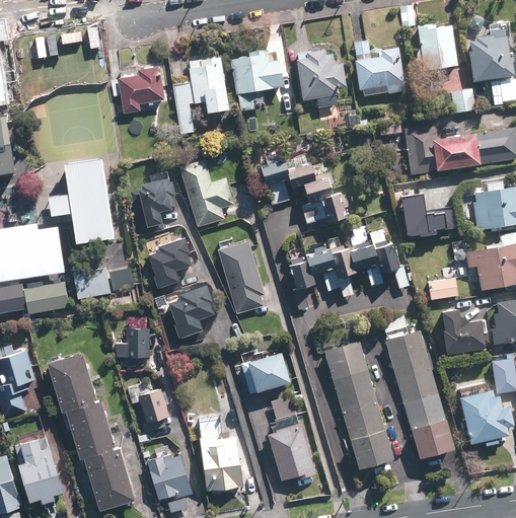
[(415,2),(399,5),(403,27),(419,24),(415,2)]
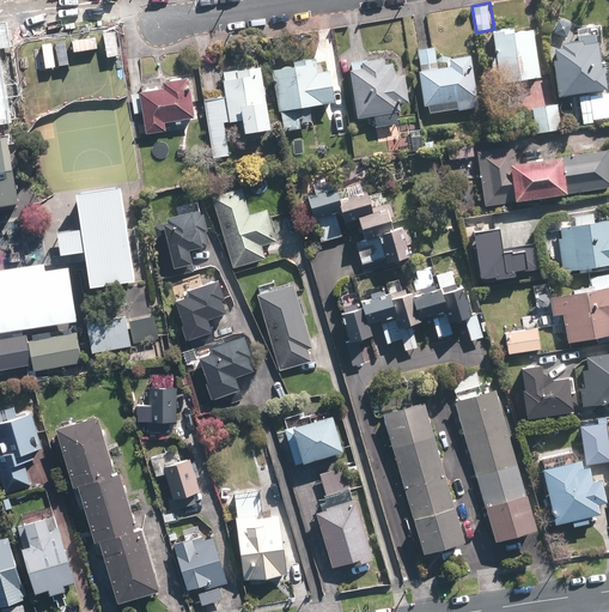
[(0,25),(0,123),(14,121),(1,48),(14,46),(11,24),(0,25)]
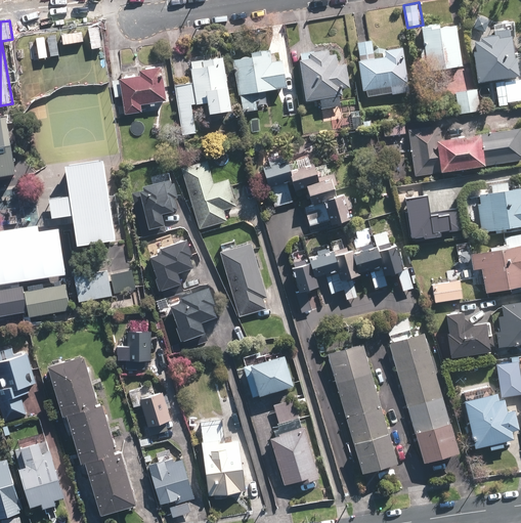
[(457,24),(420,30),(427,72),(464,66),(457,24)]
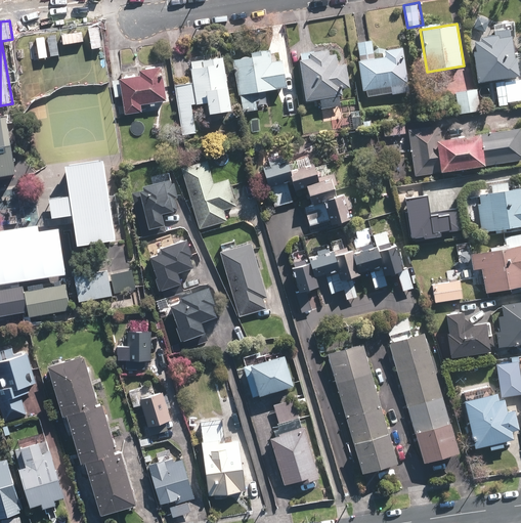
[(514,59),(510,35),(509,29),(495,31),(496,37),(471,41),(477,83),(520,76),(517,59),(514,59)]
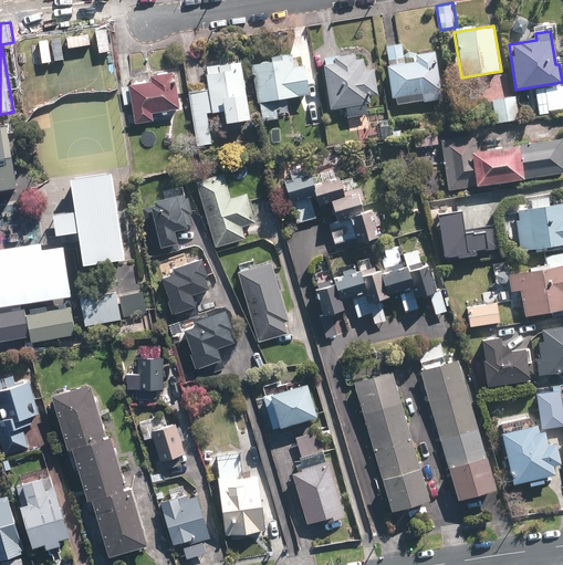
[(393,97),(397,96),(398,104),(442,97),(441,91),(438,60),(436,61),(435,51),(416,53),(417,63),(407,64),(405,54),(391,56),(392,66),(388,66),(393,97)]
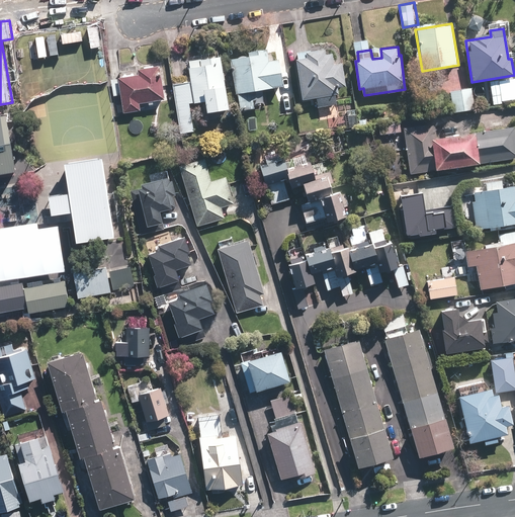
[(304,53),(304,58),(294,60),(301,100),(339,93),(338,88),(345,87),(341,63),(334,64),(333,54),(325,55),(324,50),(304,53)]
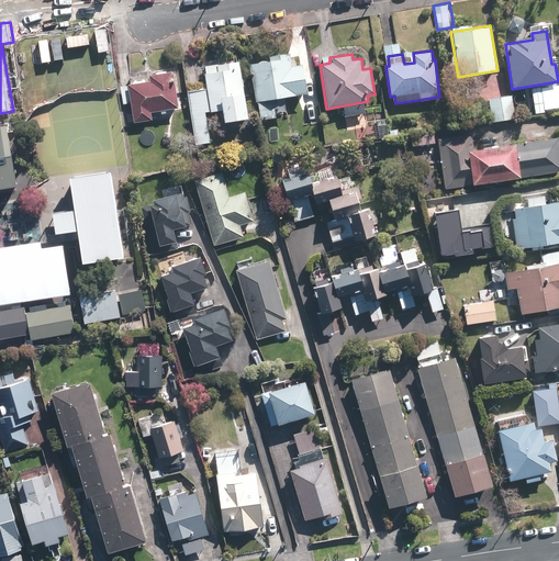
[(250,65),(257,101),(260,121),(277,118),(276,108),(280,108),(279,98),(305,93),(301,64),(291,66),(289,55),(269,58),(269,62),(250,65)]
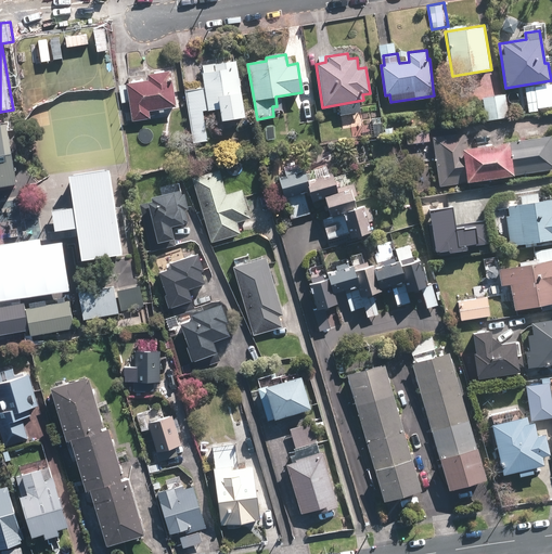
[(212,140),(206,111),(217,108),(220,123),(246,118),(236,60),(202,66),(203,75),(205,87),(196,89),(185,90),(194,142),(212,140)]
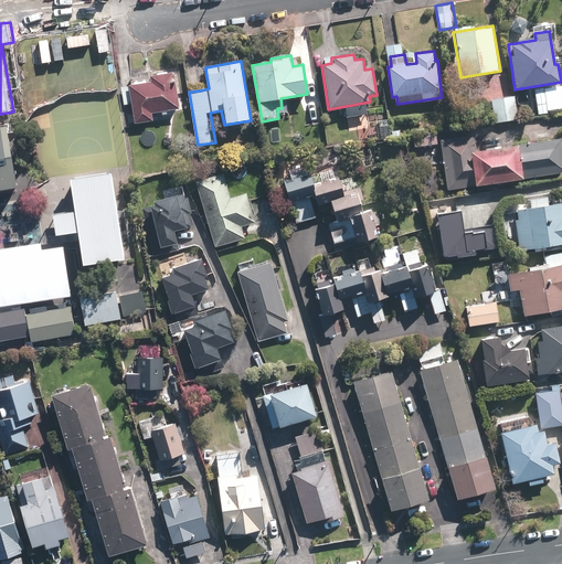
[(154,113),(158,112),(179,108),(173,73),(150,76),(151,81),(128,84),(134,116),(135,123),(155,119),(154,113)]
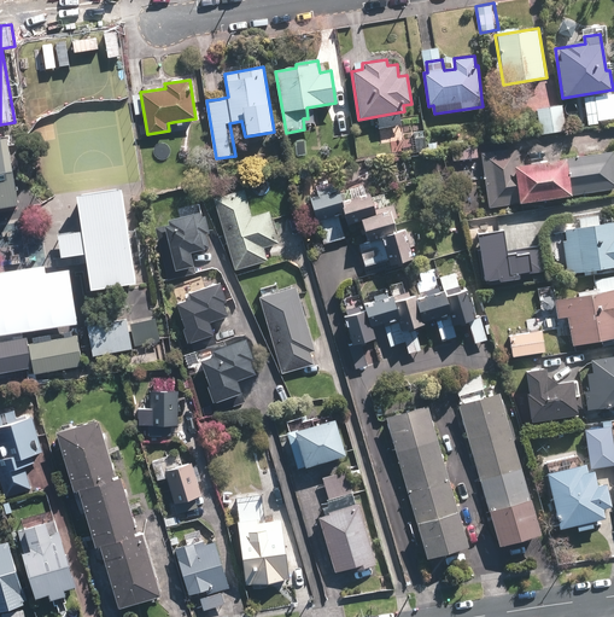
[(613,93),(594,98),(598,121),(613,117),(613,93)]
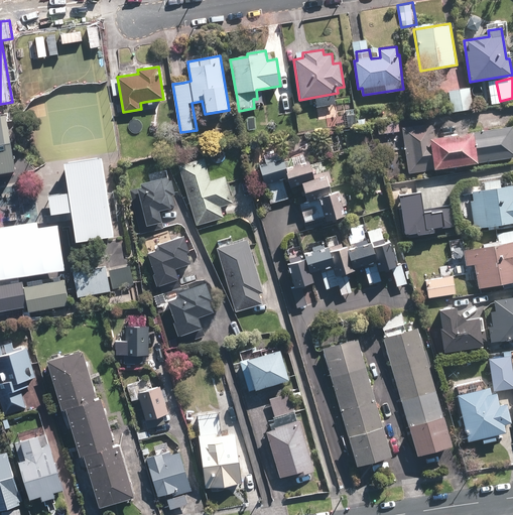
[(473,88),(451,91),(454,113),(476,110),(473,88)]
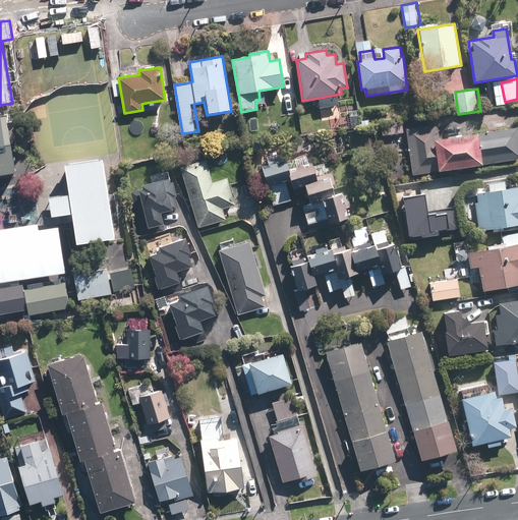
[(361,127),(360,116),(351,116),(352,128),(361,127)]
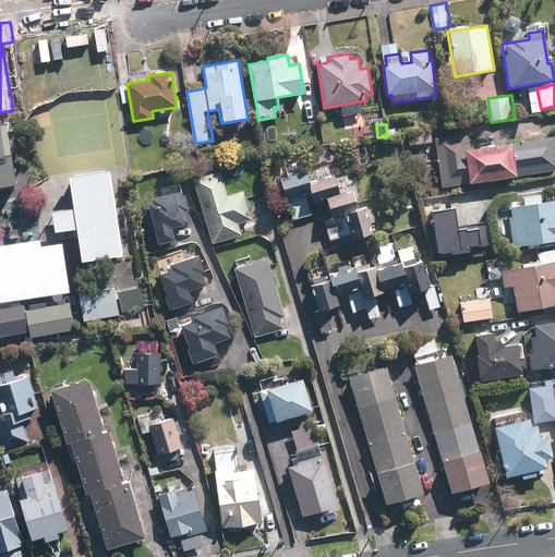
[(7,126),(0,126),(0,191),(16,189),(7,126)]
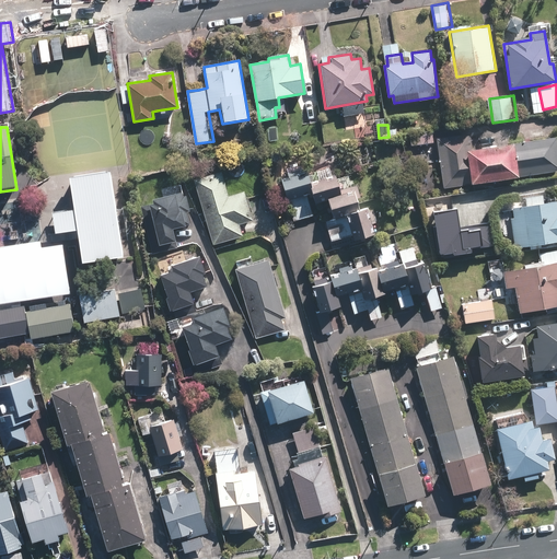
[(432,129),(409,134),(412,144),(434,140),(432,129)]
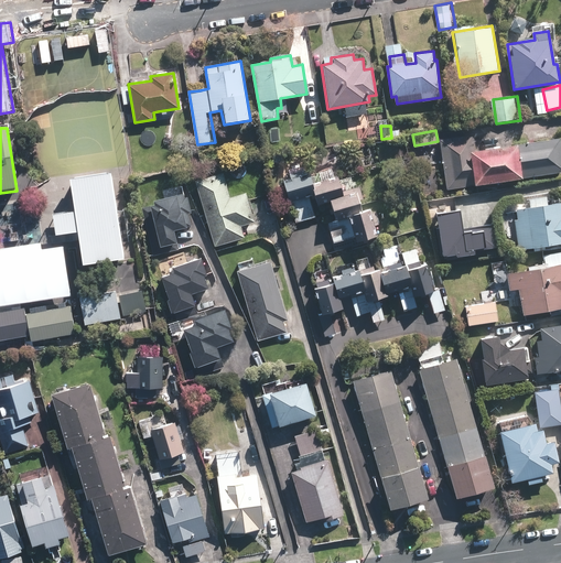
[(449,191),(478,186),(560,172),(560,138),(473,152),(470,134),(440,140),(449,191)]
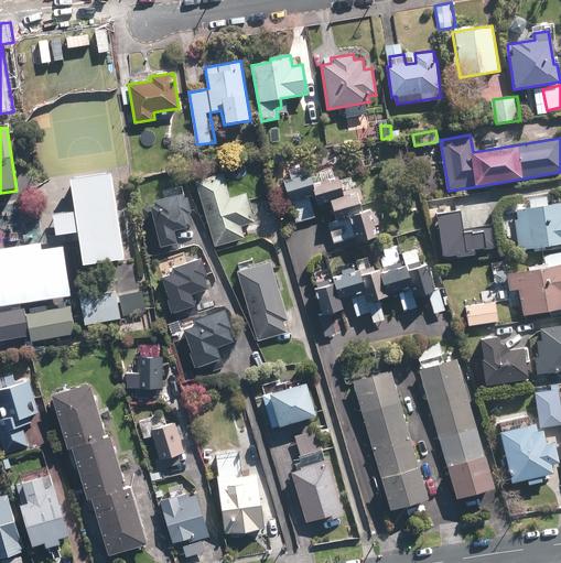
[(379,207),(365,210),(363,202),(367,201),(364,185),(342,190),(336,170),(320,173),(322,181),(312,183),(309,169),(288,174),(289,179),(282,180),(288,202),(292,223),(317,217),(314,206),(330,203),(334,220),(330,222),(334,241),(349,238),(352,244),(376,237),(373,226),(384,224),(379,207)]
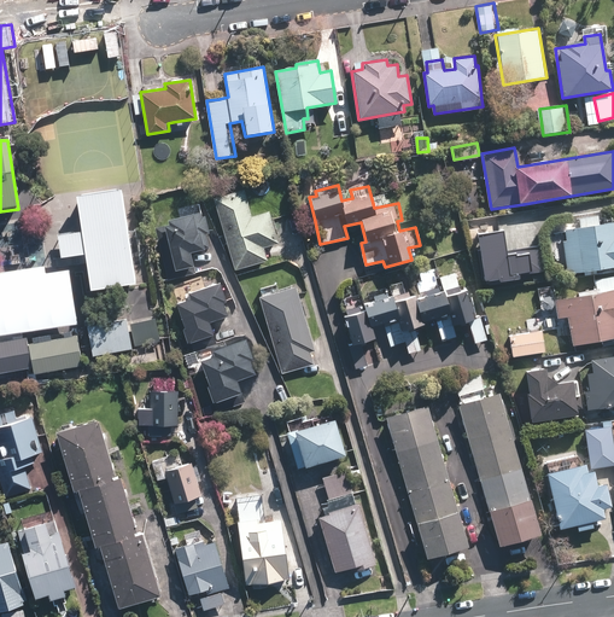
[(116,190),(72,197),(79,233),(54,237),(58,258),(81,255),(87,290),(133,283),(116,190)]
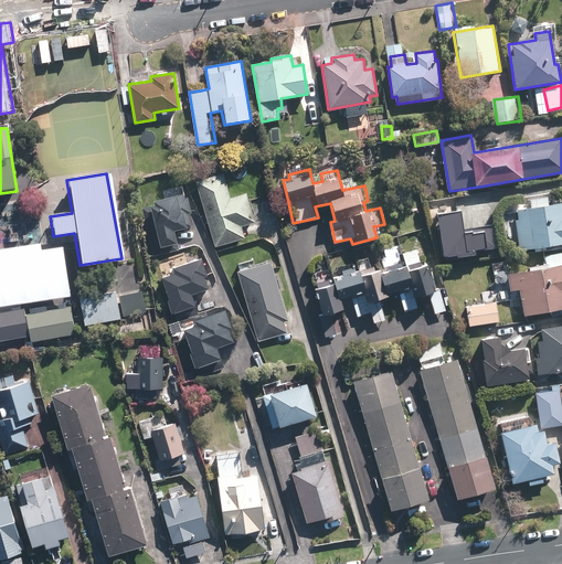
[(232,198),(224,173),(195,182),(215,247),(244,238),(241,226),(255,222),(246,193),(232,198)]
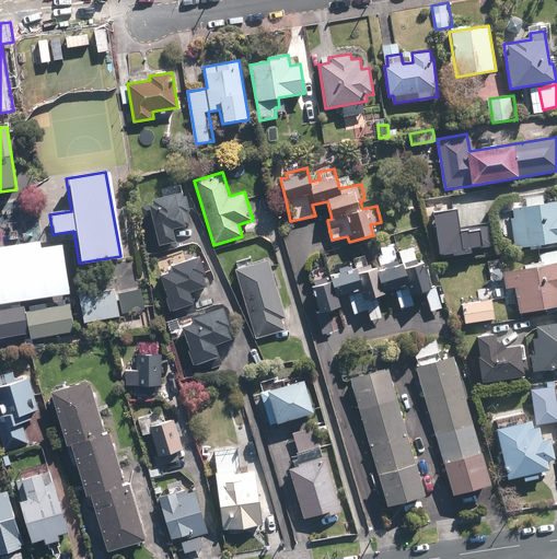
[(186,195),(184,196),(183,193),(152,200),(152,202),(142,206),(154,253),(180,246),(177,239),(174,240),(172,229),(190,224),(187,211),(190,211),(186,195)]
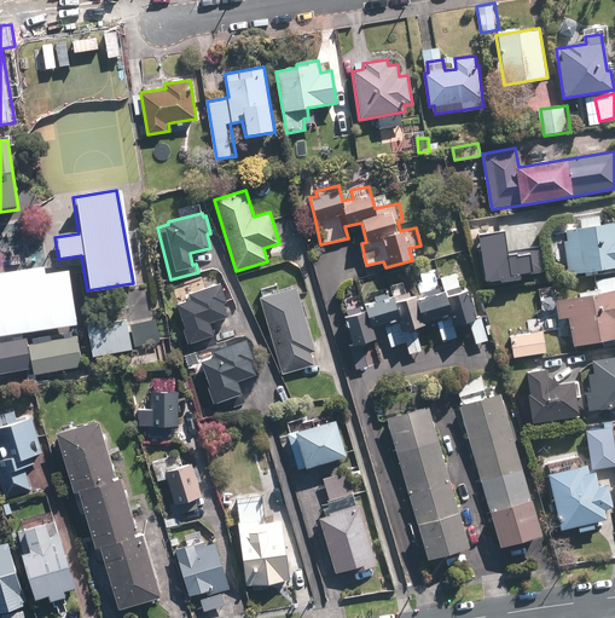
[(602,224),(601,214),(578,218),(579,227),(563,230),(569,272),(614,265),(614,223),(602,224)]
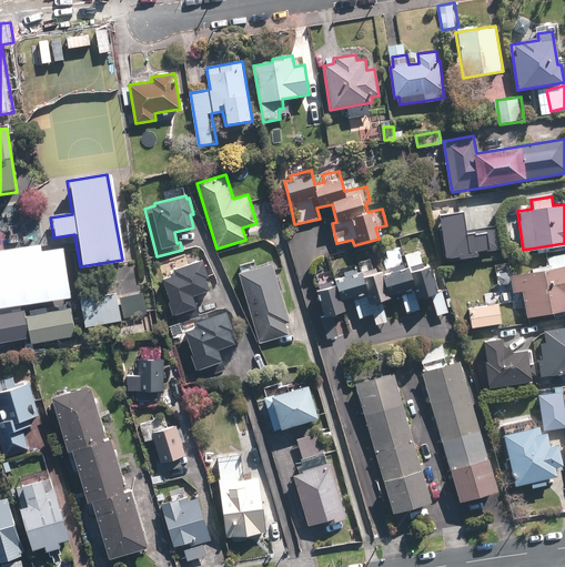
[(422,310),(419,299),(431,294),(437,314),(452,310),(439,270),(429,273),(421,250),(386,261),(391,273),(382,275),(381,271),(377,272),(375,267),(359,272),(357,267),(343,272),(344,276),(331,281),(333,285),(314,291),(323,317),(345,311),(342,301),(354,296),(361,317),(373,314),(376,325),(393,321),(386,300),(402,295),(407,314),(422,310)]
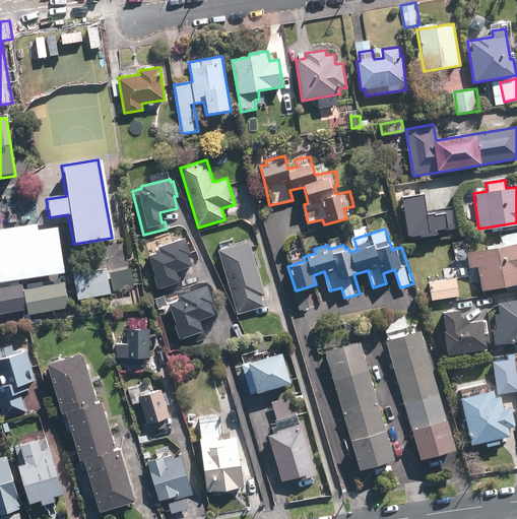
[(192,264),(182,238),(159,247),(160,251),(148,256),(160,286),(179,280),(176,271),(192,264)]
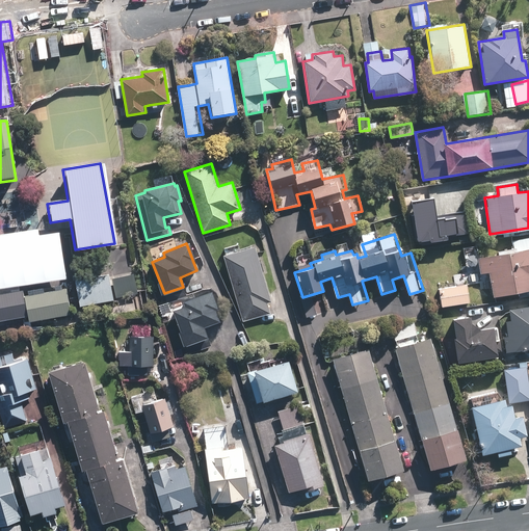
[(272,301),(255,245),(222,256),(243,321),(272,312),(269,302),(272,301)]
